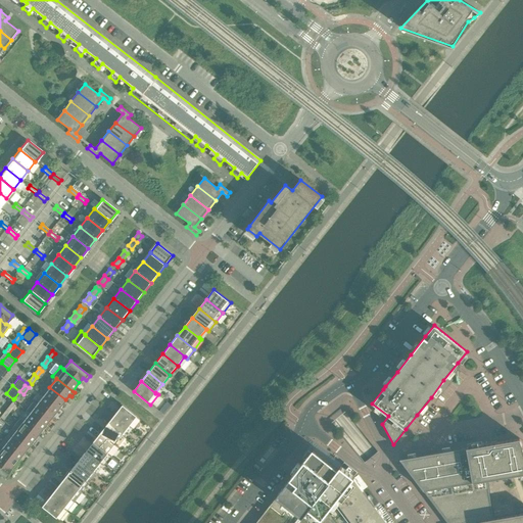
[(43,395),(58,409),(65,399),(49,387),(43,395)]
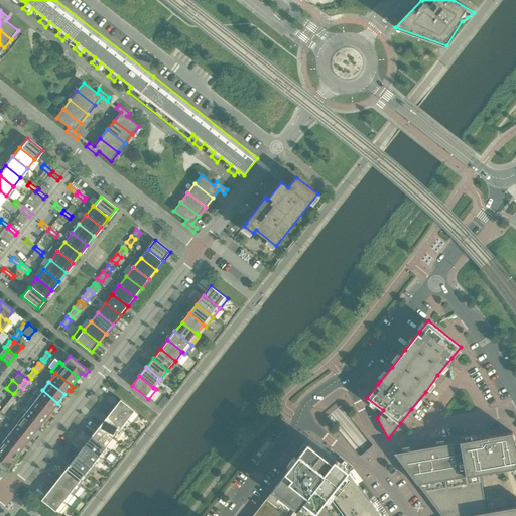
[(14,393),(17,395),(23,389),(19,386),(14,393)]
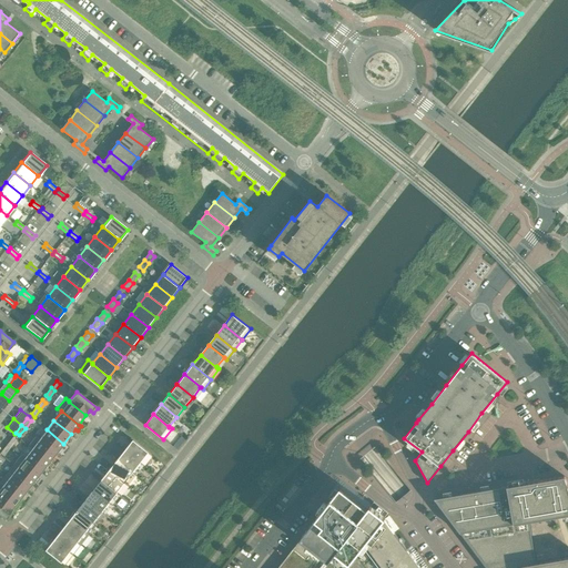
[(57,453),(63,444),(47,429),(39,438),(39,439),(57,453)]
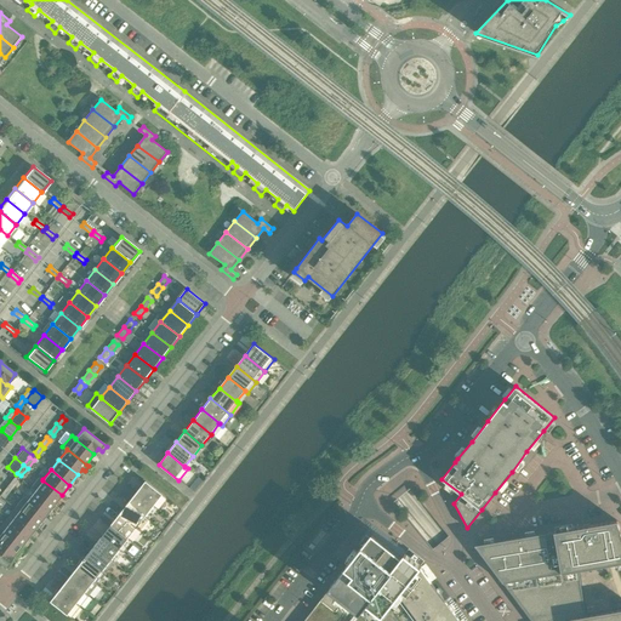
[(53,506),(62,495),(43,480),(43,479),(39,477),(30,488),(34,491),(34,490),(53,506)]
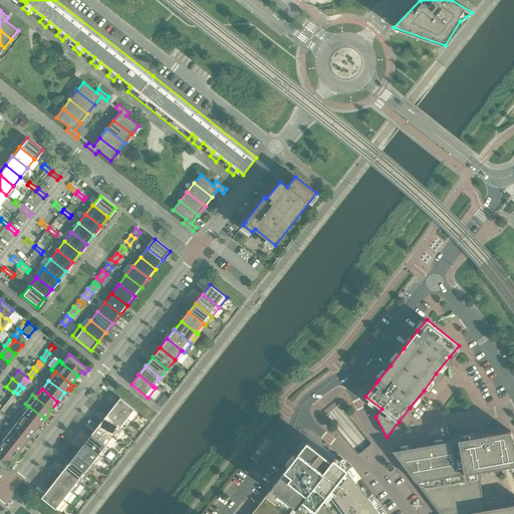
[(6,402),(9,405),(14,398),(11,396),(6,402)]
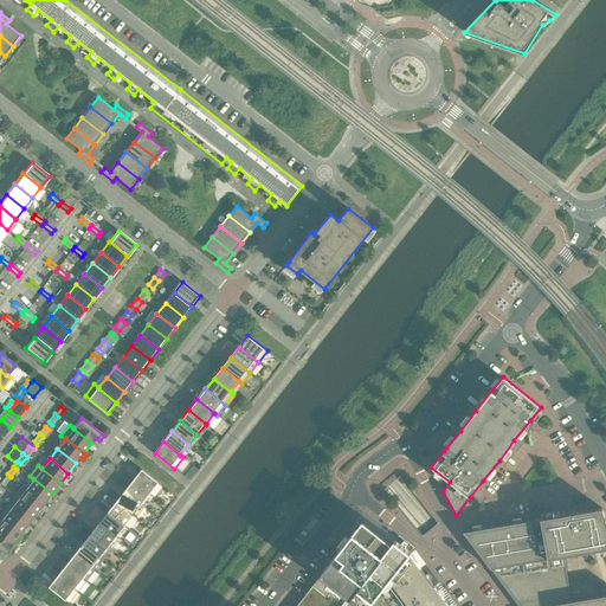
[(159,482),(142,469),(134,481),(150,494),(159,482)]
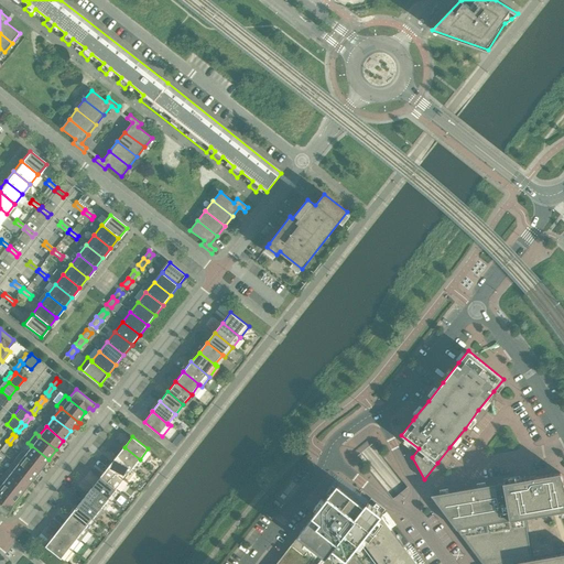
[(1,448),(4,451),(10,444),(7,441),(1,448)]
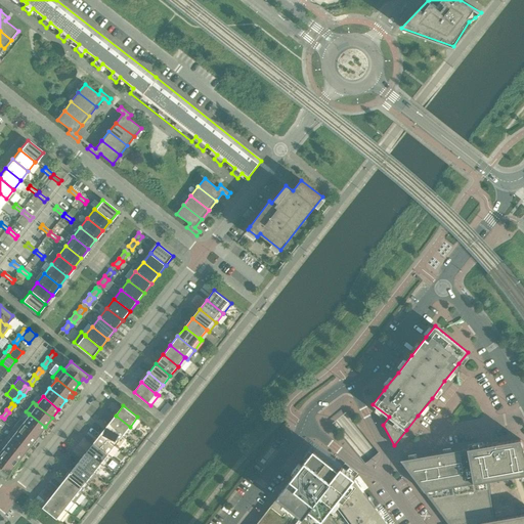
[(430,523),(379,452),(346,411),(332,424),(364,463),(354,477),(341,467),(339,470),(314,450),(305,461),(277,495),(278,496),(256,523),(430,523)]
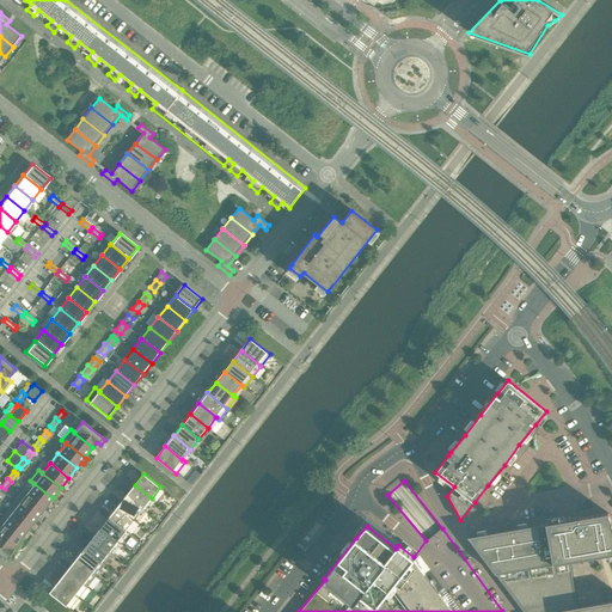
[(26,494),(44,508),(53,499),(34,483),(34,484),(26,493),(26,494)]
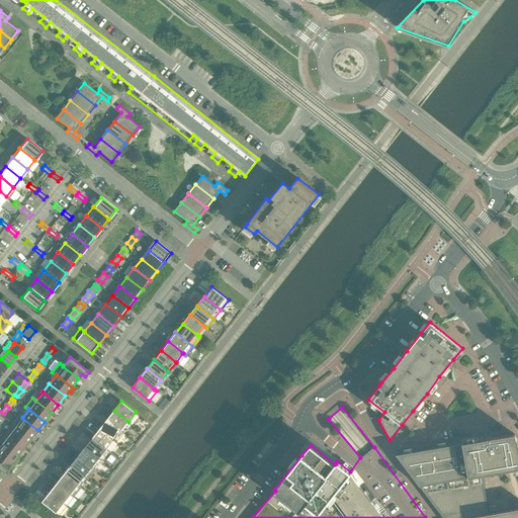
[(128,422),(114,411),(107,420),(121,431),(128,422)]
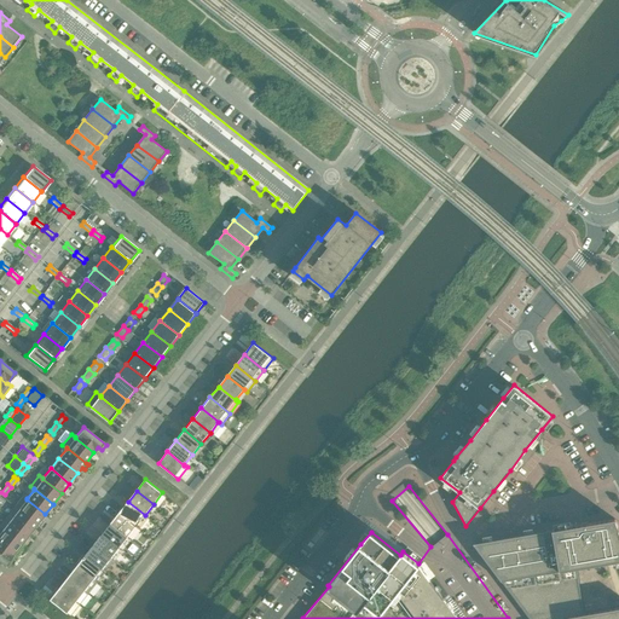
[(44,521),(41,520),(45,514),(27,499),(27,498),(23,496),(15,507),(38,525),(40,526),(44,521)]
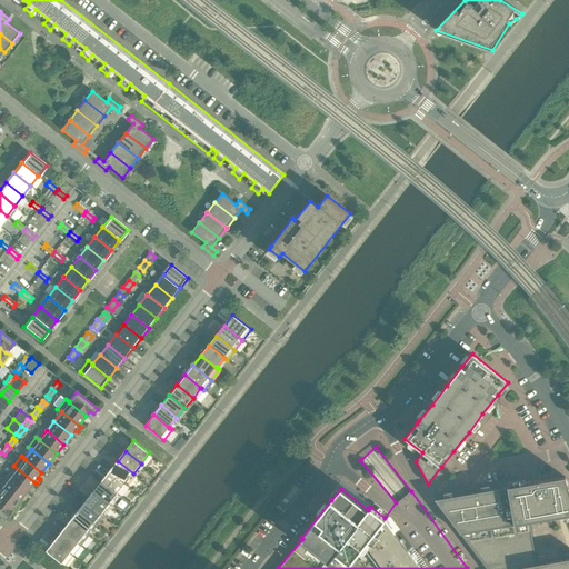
[(133,473),(118,461),(109,471),(128,486),(136,475),(133,473)]
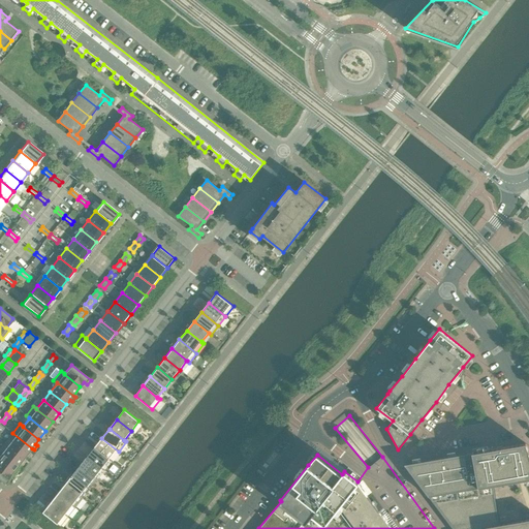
[(25,457),(32,448),(12,433),(5,441),(25,457)]
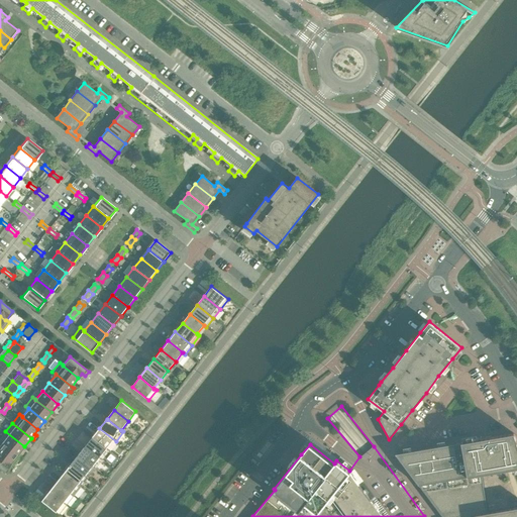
[(116,441),(99,428),(92,437),(107,448),(106,448),(109,450),(116,441)]
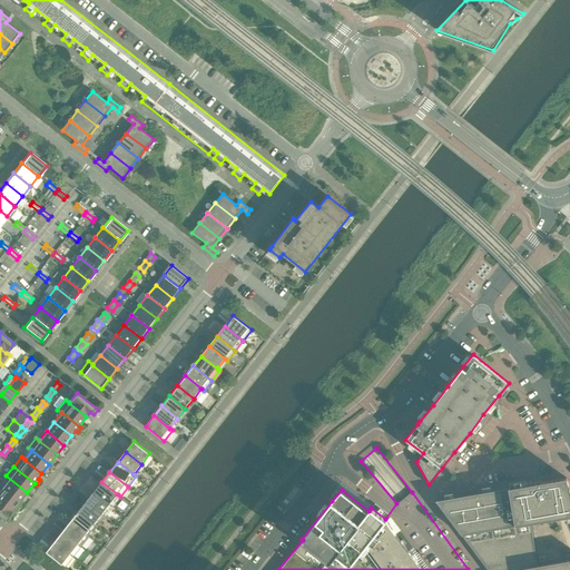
[(19,502),(27,492),(6,475),(0,482),(0,487),(1,489),(2,488),(19,502)]
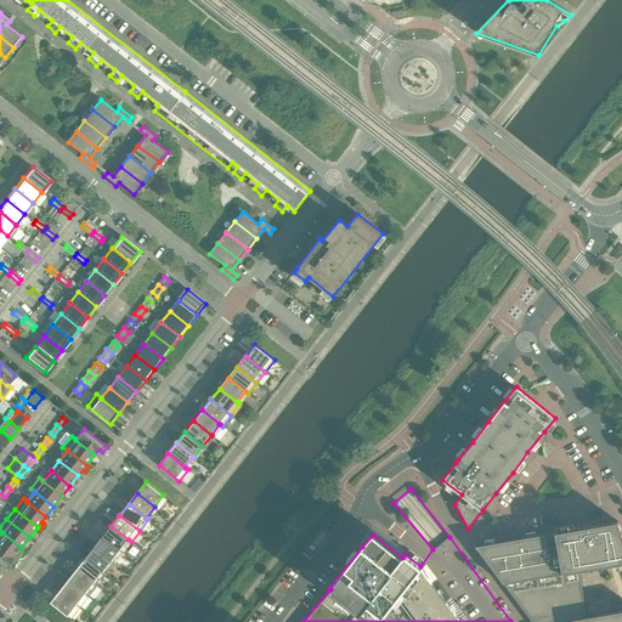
[(475,546),(532,621),(621,621),(621,610),(587,616),(578,571),(621,563),(621,535),(617,521),(475,546)]
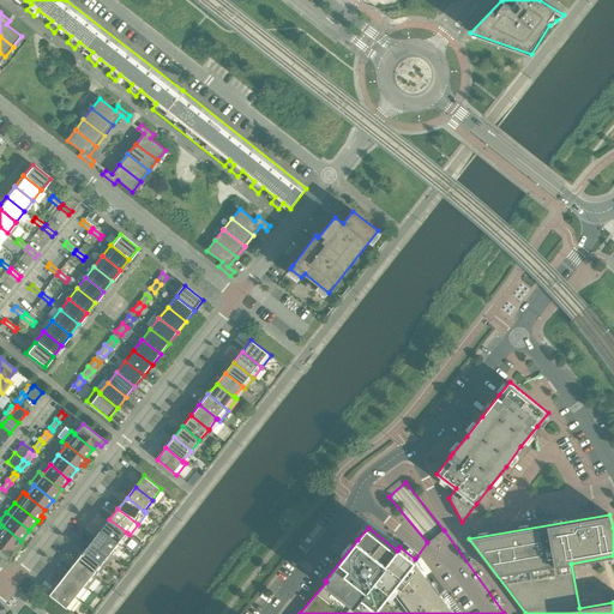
[(127,533),(109,519),(101,530),(118,543),(119,542),(126,533),(127,533)]
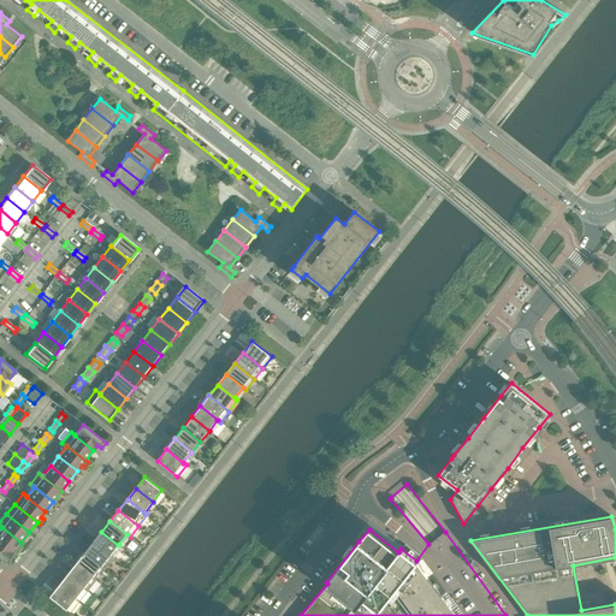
[(0,542),(13,552),(21,543),(3,527),(1,528),(0,529),(0,542)]
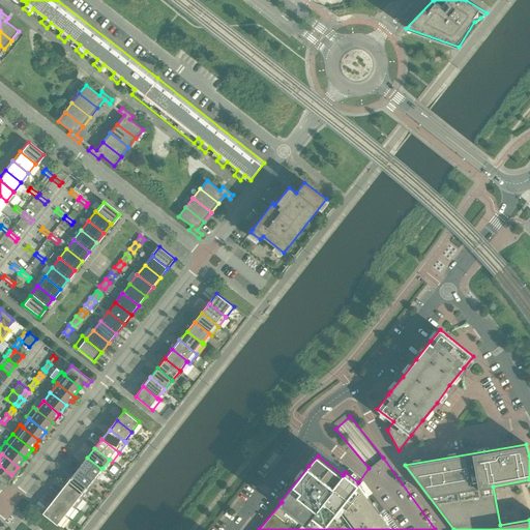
[(101,469),(87,458),(80,466),(97,480),(105,470),(102,468),(101,469)]
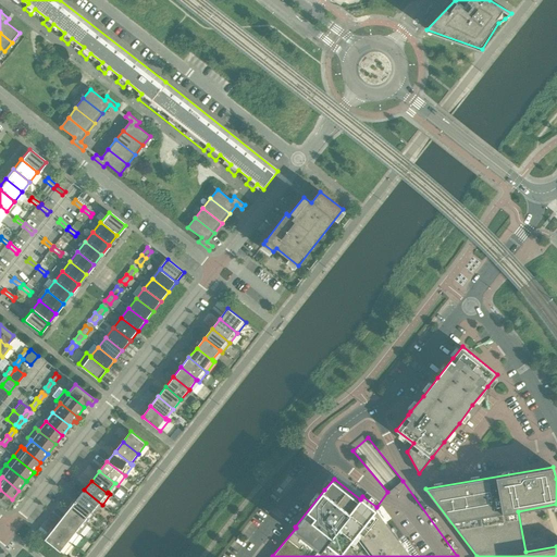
[(0,506),(4,509),(12,499),(0,490),(0,506)]
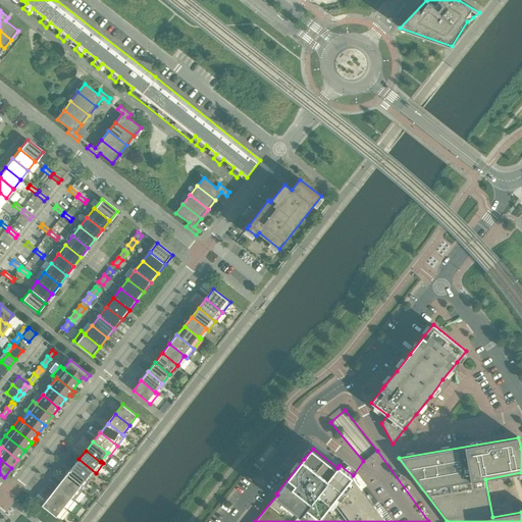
[(96,473),(79,459),(71,468),(89,481),(96,473)]
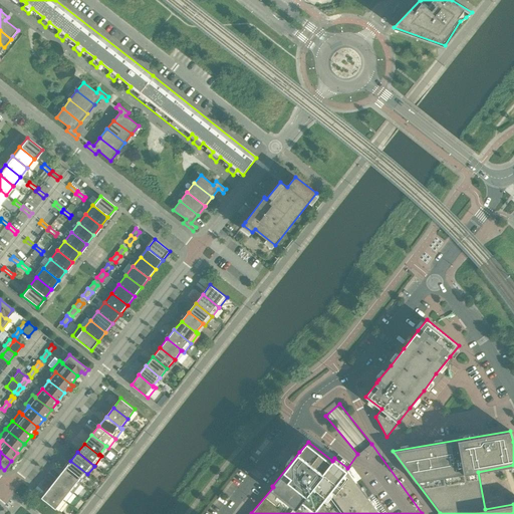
[(87,474),(70,461),(63,470),(77,482),(79,484),(87,474)]
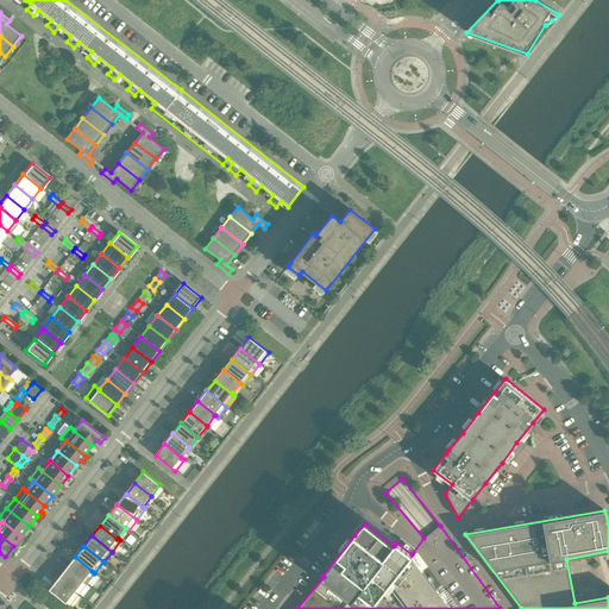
[(92,571),(75,557),(67,567),(83,582),(92,571)]
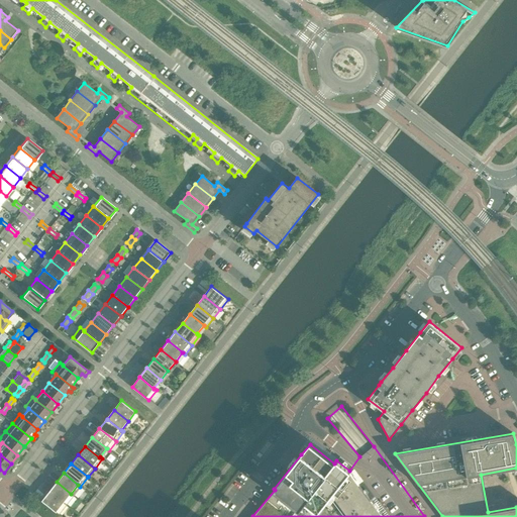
[(71,494),(57,482),(49,491),(64,503),(64,502),(71,494)]
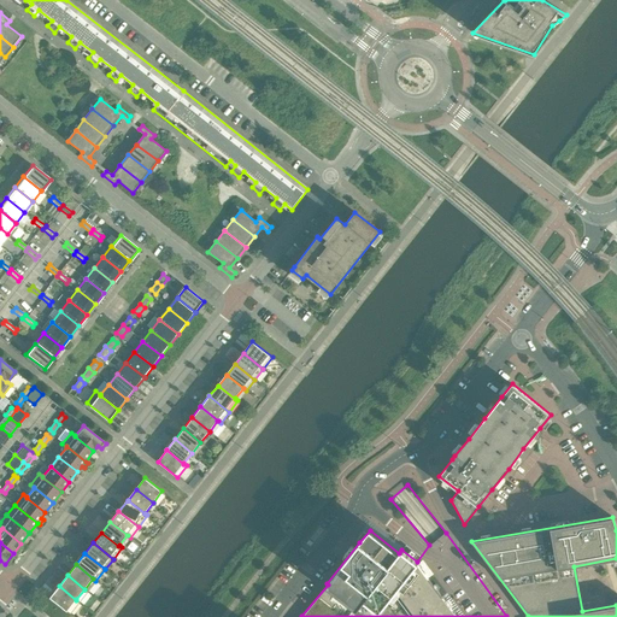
[(76,600),(59,586),(51,598),(70,613),(80,601),(76,599),(76,600)]
